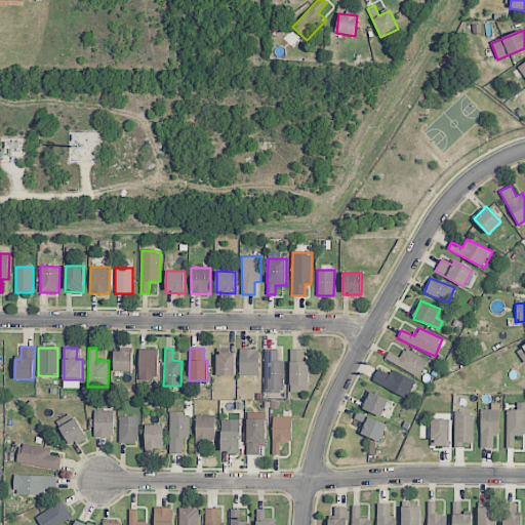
[(158,350),(139,349),(138,379),(157,379),(158,350)]
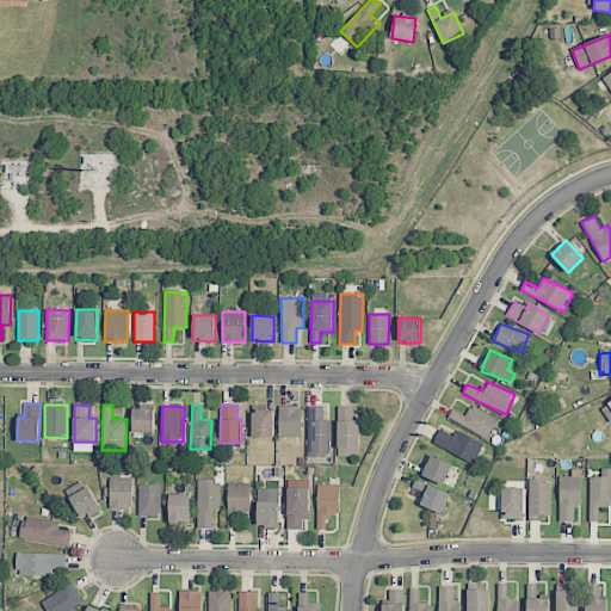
[(301,406),(279,406),(279,437),(301,437),(301,406)]
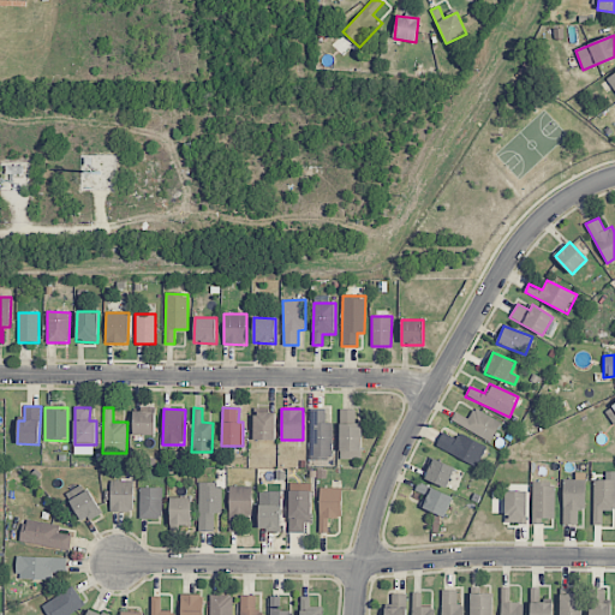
[(451,422),(493,441),(501,421),(473,408),(469,418),(455,412),(451,422)]
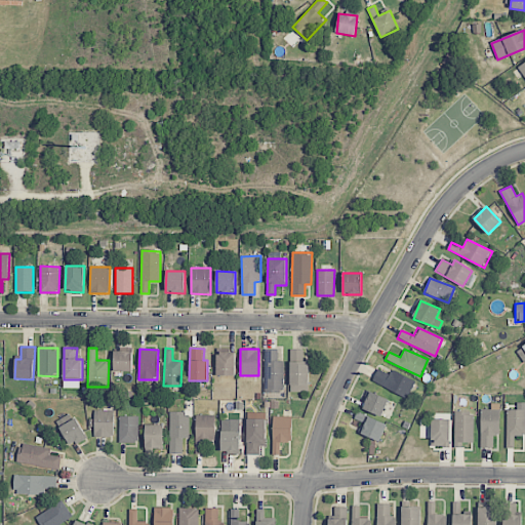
[(265,391),(284,392),(284,361),(278,361),(279,350),(265,350),(265,391)]
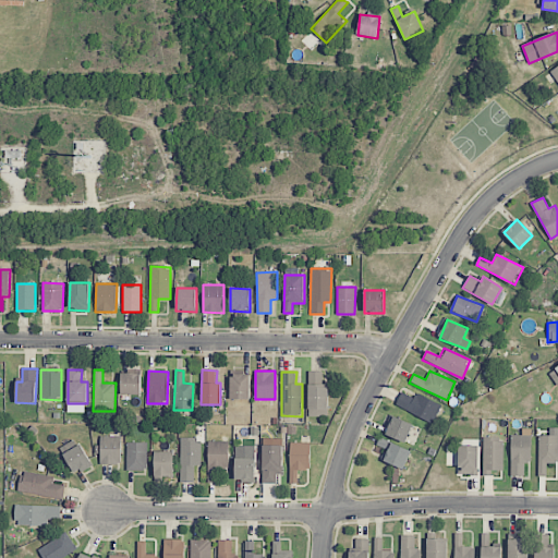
[(323,372),(310,372),(308,416),(328,416),(328,385),(323,385),(323,372)]
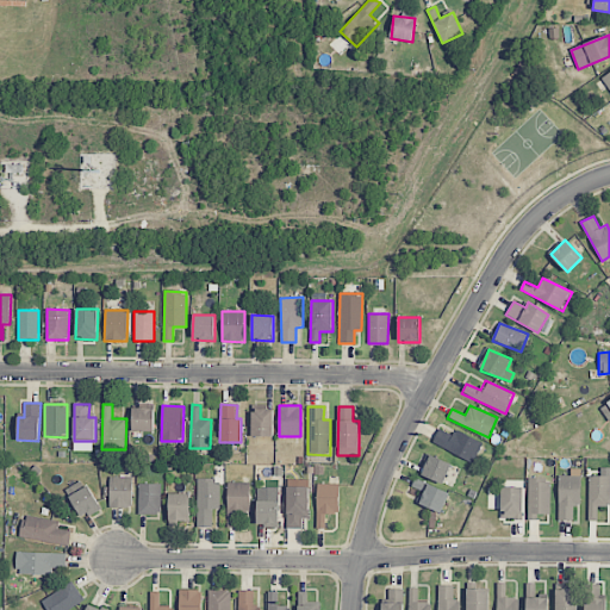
[(132,433),(154,431),(154,408),(132,408),(132,433)]
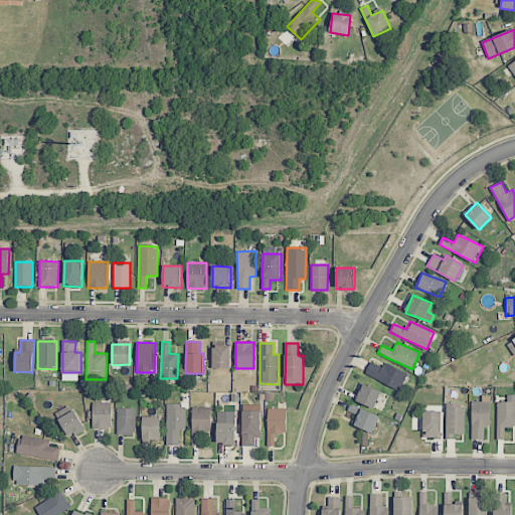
[(213,368),(231,368),(231,345),(213,345),(213,368)]
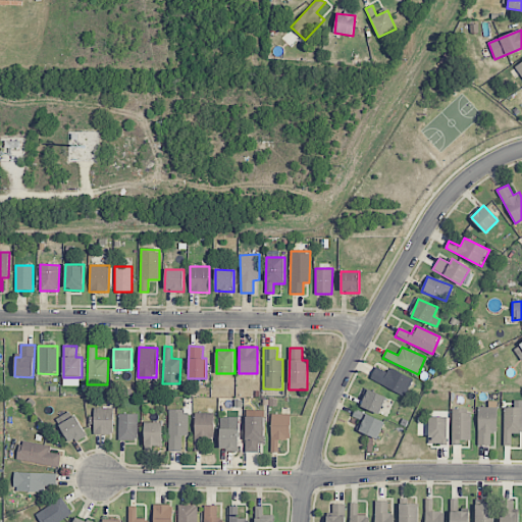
[(413,378),(389,368),(387,372),(376,367),(370,379),(405,396),(413,378)]
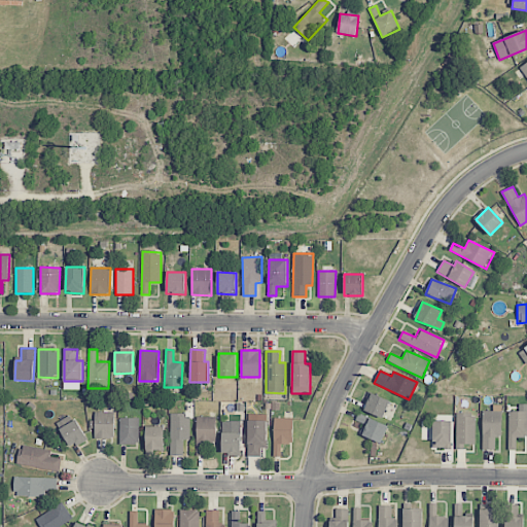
[(364,411),(383,418),(390,400),(372,393),(364,411)]
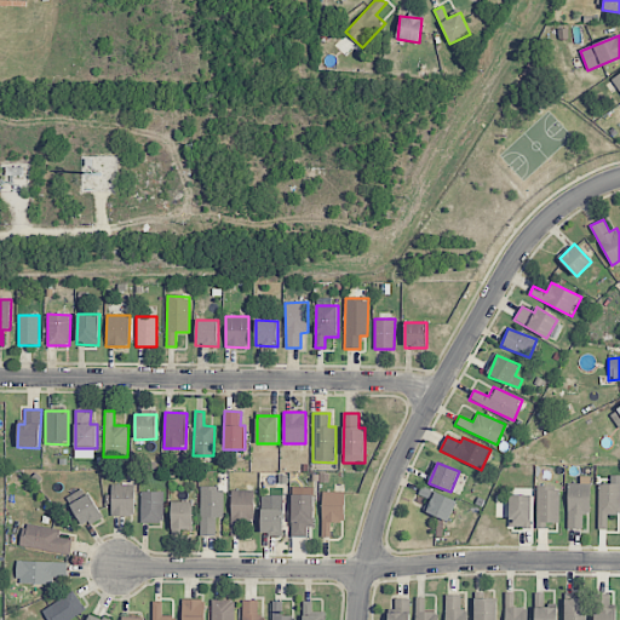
[(590,477),(580,477),(580,483),(568,483),(567,528),(583,529),(583,514),(590,514),(590,477)]
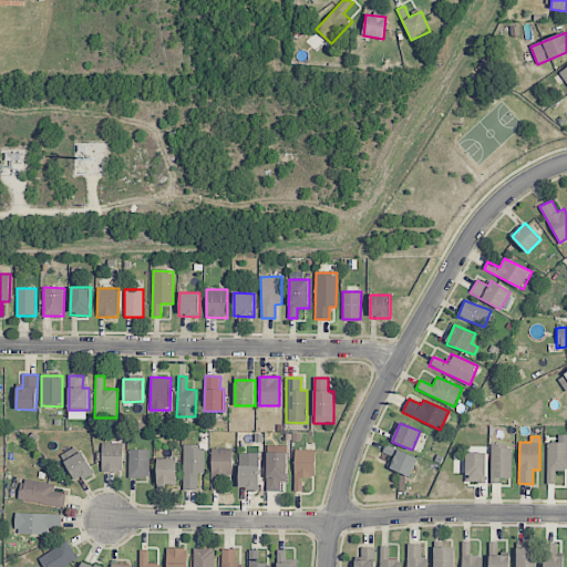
[(566,443),(547,442),(546,483),(555,483),(555,471),(566,471),(566,443)]
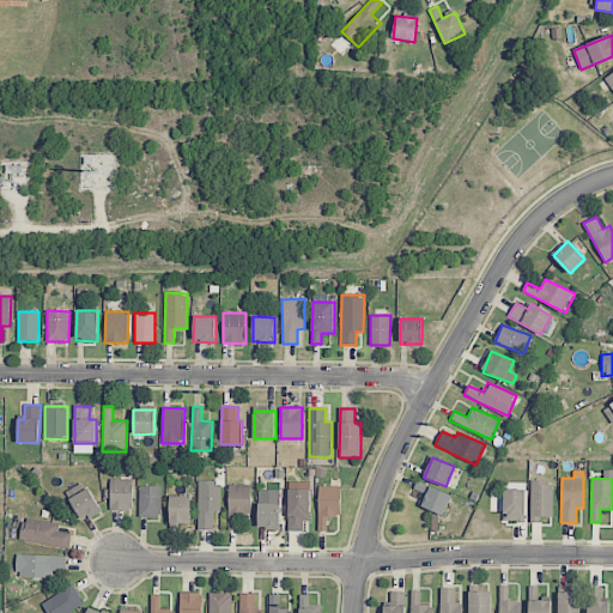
[(110,510),(133,510),(133,479),(110,479),(110,510)]
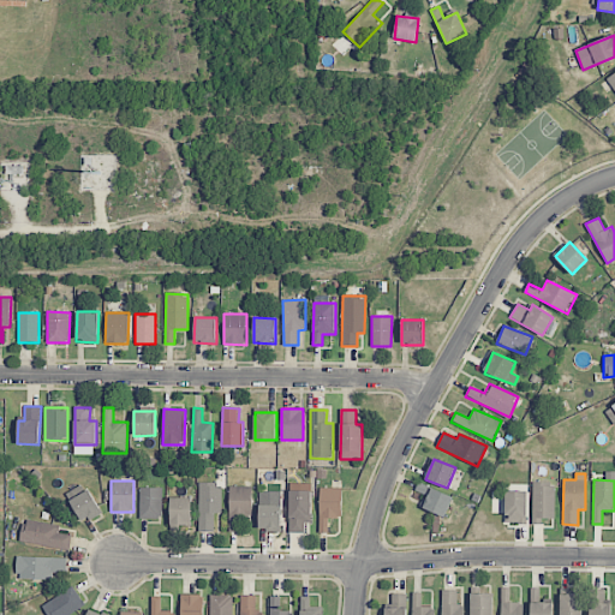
[(445,517),(454,496),(418,482),(415,491),(424,495),(419,507),(445,517)]
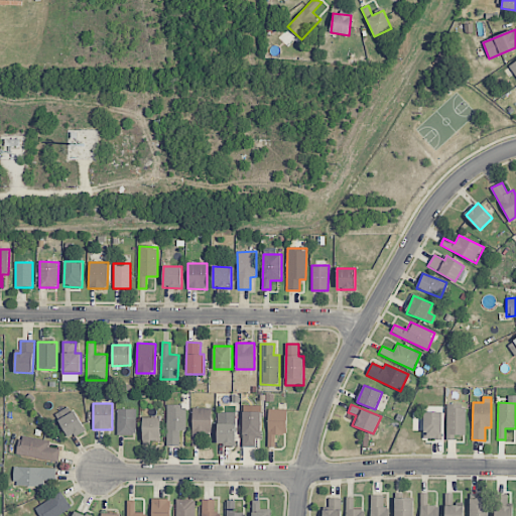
[(85,430),(71,405),(55,413),(69,438),(85,430)]
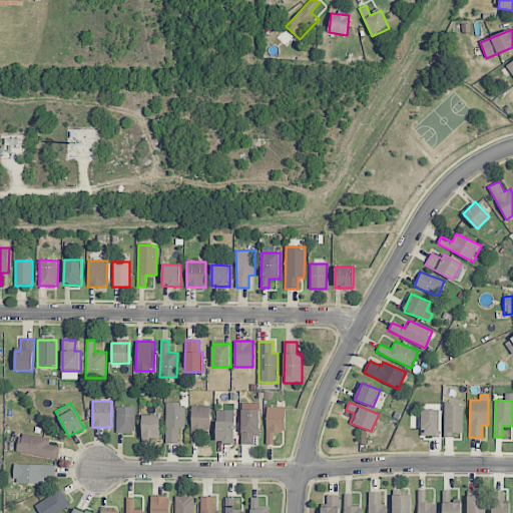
[(184,428),(184,403),(166,403),(165,444),(178,444),(178,428),(184,428)]
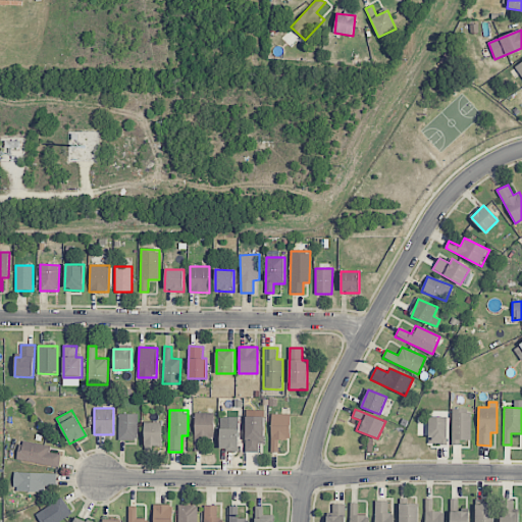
[(471,441),(470,410),(451,410),(452,442),(471,441)]
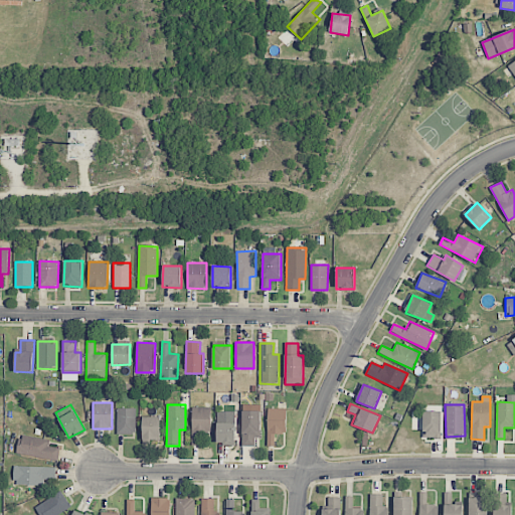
[(211,407),(192,407),(191,446),(200,446),(200,434),(210,434),(211,407)]
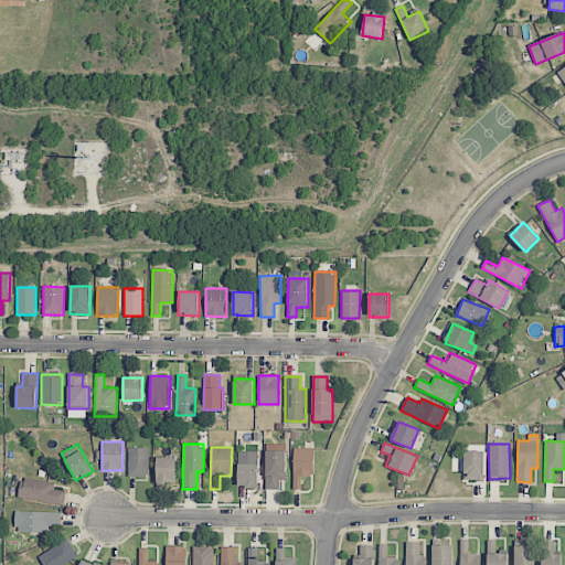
[(149,448),(129,448),(128,476),(149,477),(149,448)]
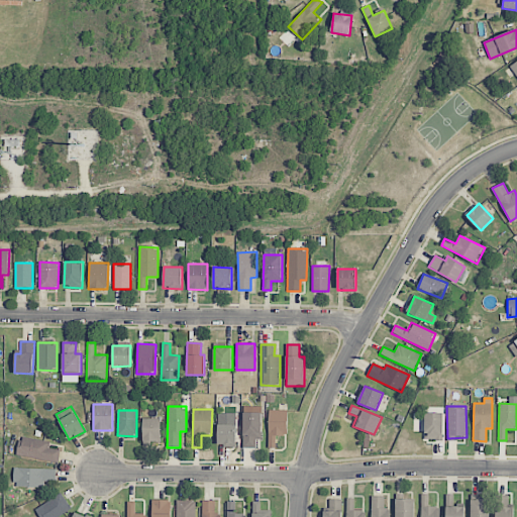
[(288,410),(269,410),(269,447),(276,447),(276,435),(287,435),(288,410)]
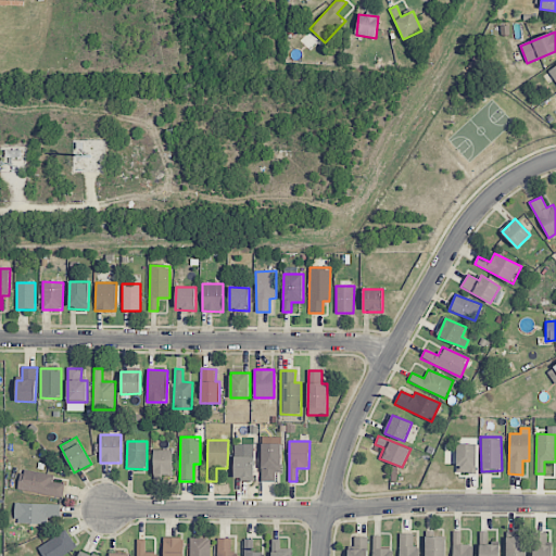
[(281,443),(262,444),(262,481),(276,481),(276,472),(281,472),(281,443)]
